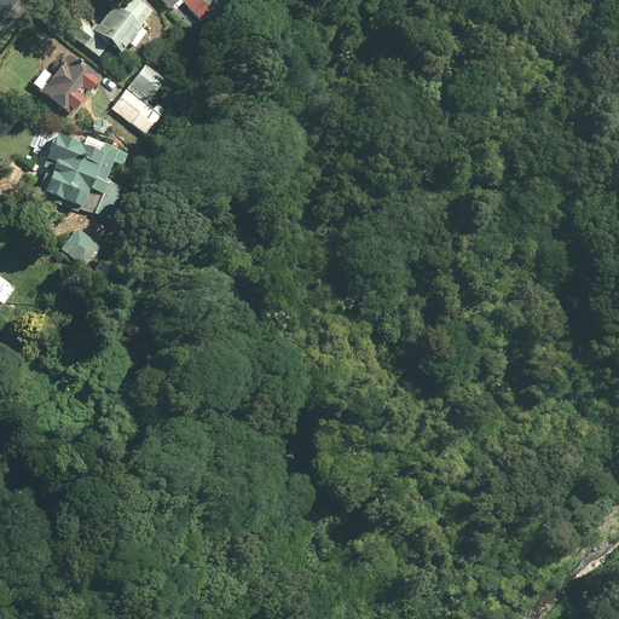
[(140,28),(152,12),(137,0),(132,0),(123,11),(115,5),(98,27),(94,24),(91,28),(82,21),(70,35),(98,58),(110,45),(132,62),(151,38),(140,28)]
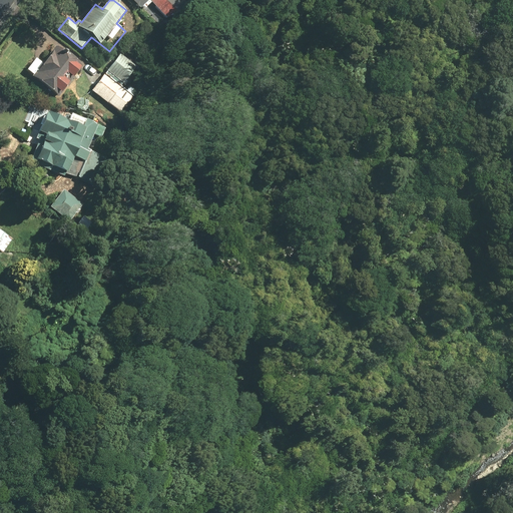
[(132,0),(141,9),(150,1),(158,10),(168,0),(132,0)]
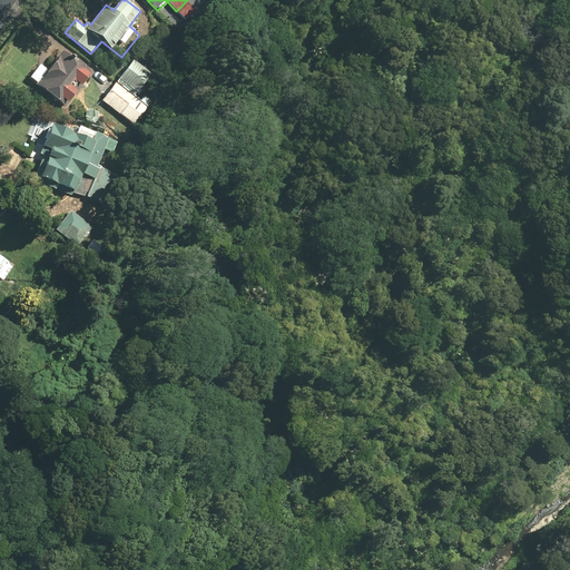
[(41,65),(29,79),(66,109),(94,75),(65,51),(49,71),(41,65)]
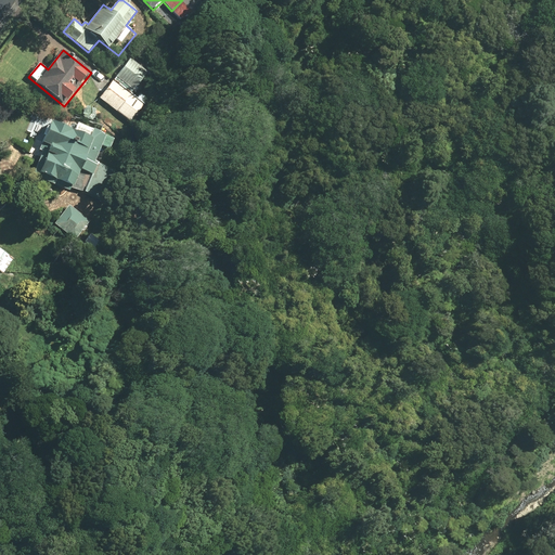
[(130,59),(117,76),(134,91),(149,74),(130,59)]
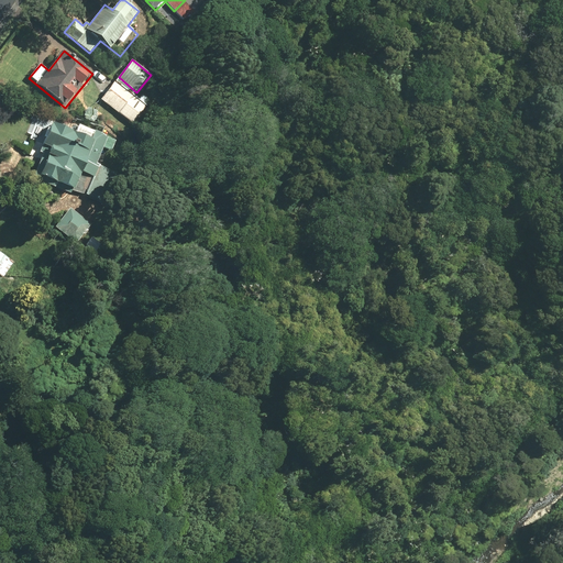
[(116,80),(101,100),(133,124),(152,99),(143,94),(140,98),(116,80)]
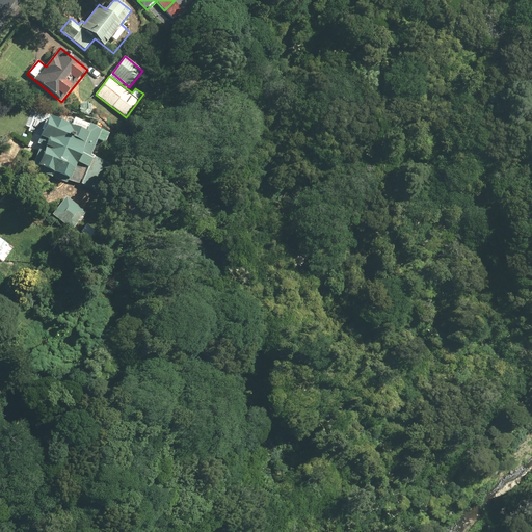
[(40,147),(31,168),(70,184),(78,162),(88,166),(89,166),(104,130),(73,117),(71,124),(48,115),(36,145),(40,147)]
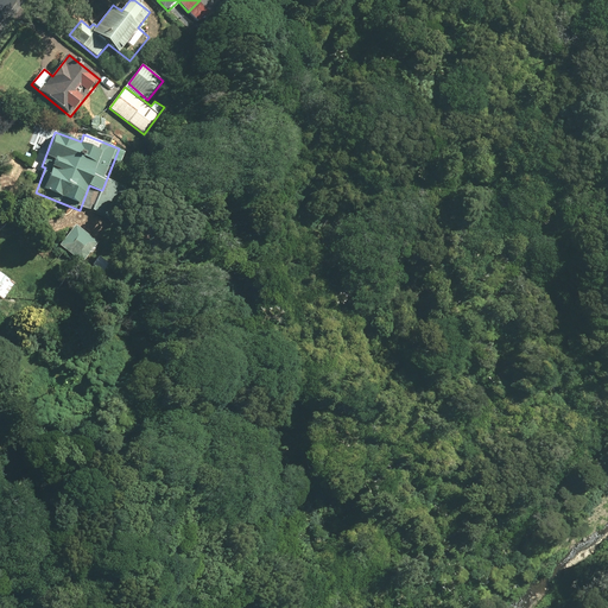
[(102,190),(101,190),(94,210),(112,217),(120,197),(102,190)]
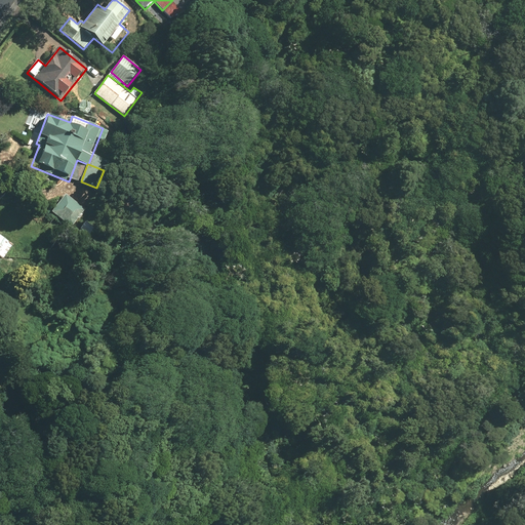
[(66,194),(51,211),(71,227),(85,209),(66,194)]
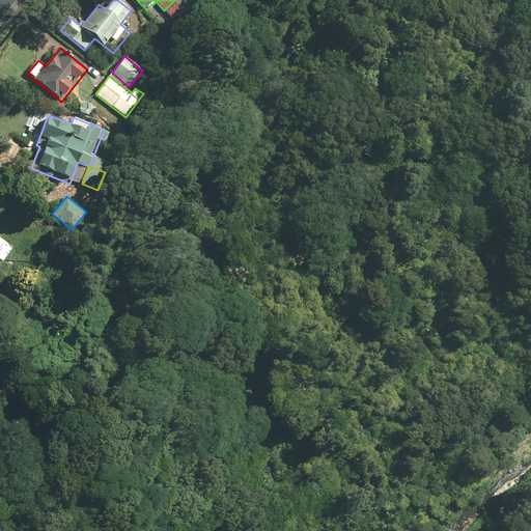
[(0,238),(0,260),(2,262),(14,247),(0,238)]
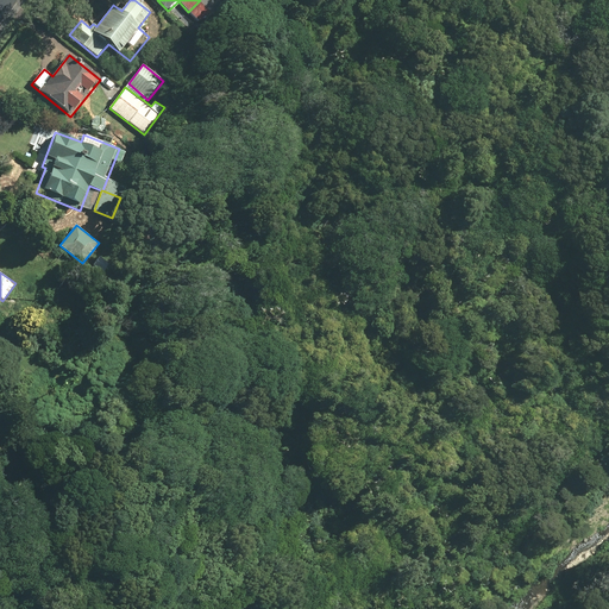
All buildings are outlined.
